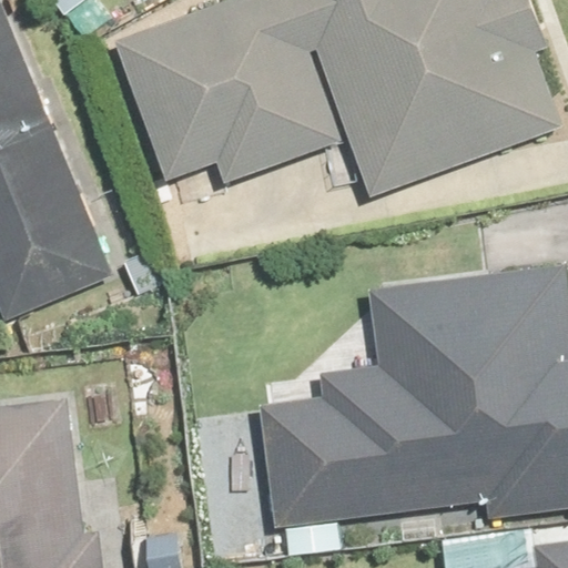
[(0,0),(0,275),(16,314),(114,273),(0,0)]
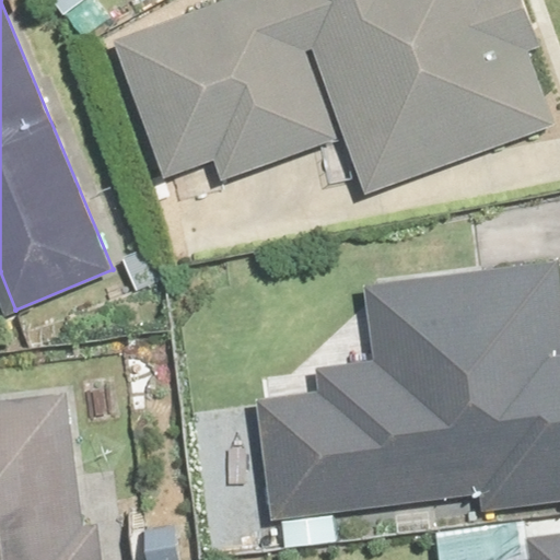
[(240,0),(125,38),(171,177),(218,162),(224,179),(354,136),(373,190),(559,128),(559,117),(521,0),(240,0)]
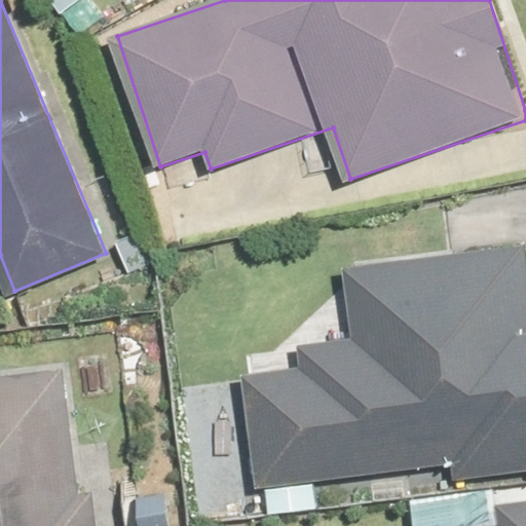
[(525,464),(525,252),(359,268),(366,340),(316,345),(318,372),(251,378),(262,490),(525,464)]
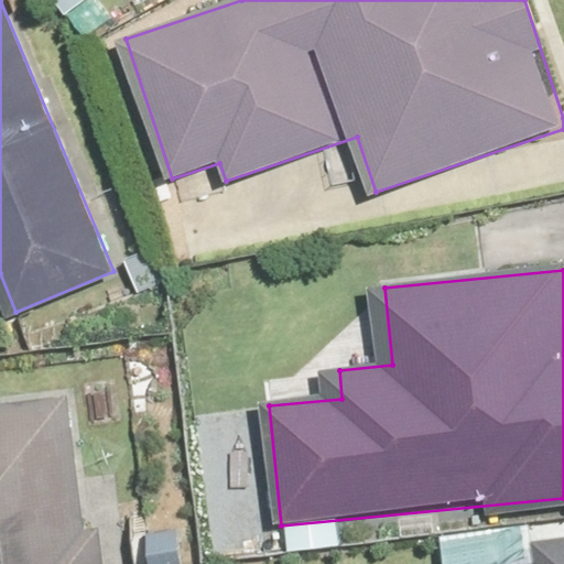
[(87,514),(69,391),(0,401),(0,563),(109,563),(104,524),(89,527),(87,514)]
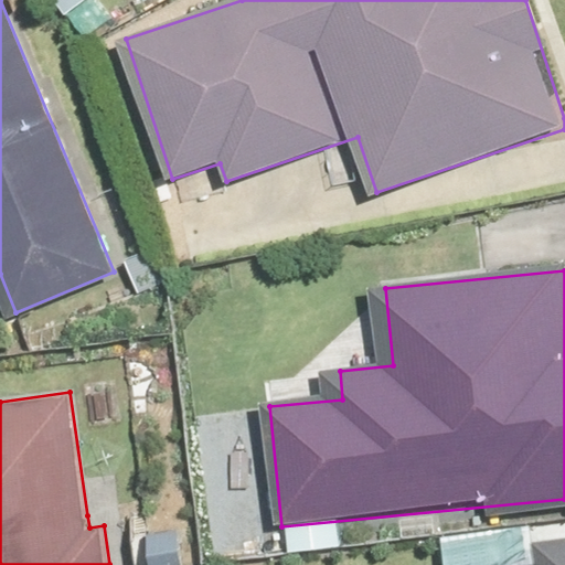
[(564,564),(564,541),(539,544),(541,560),(494,564),(564,564)]
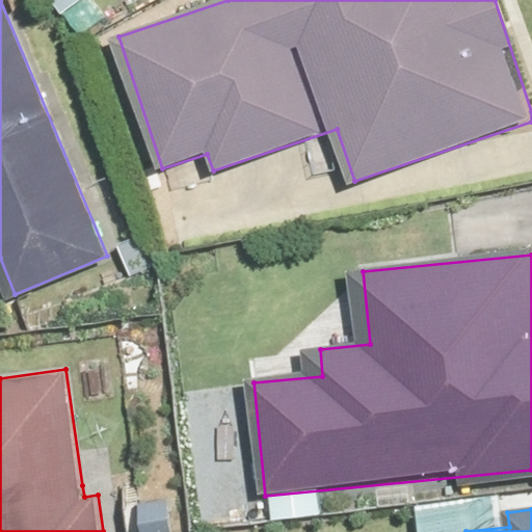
All buildings are outlined.
